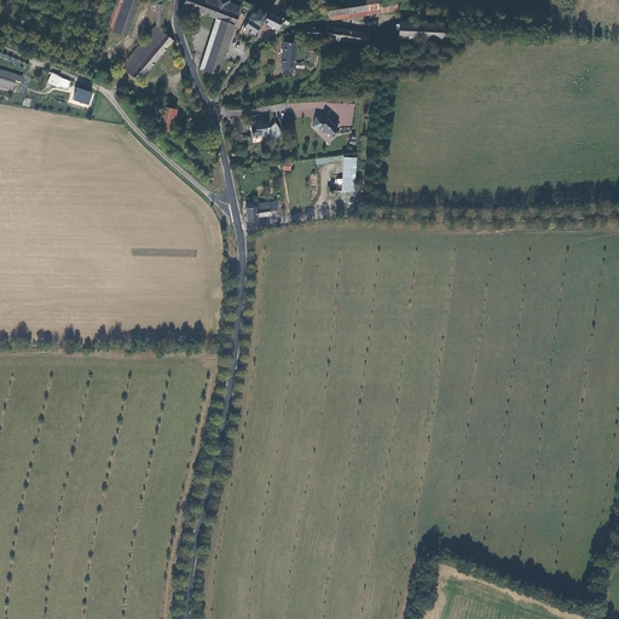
[(116,0),(106,29),(113,32),(123,0),(116,0)]
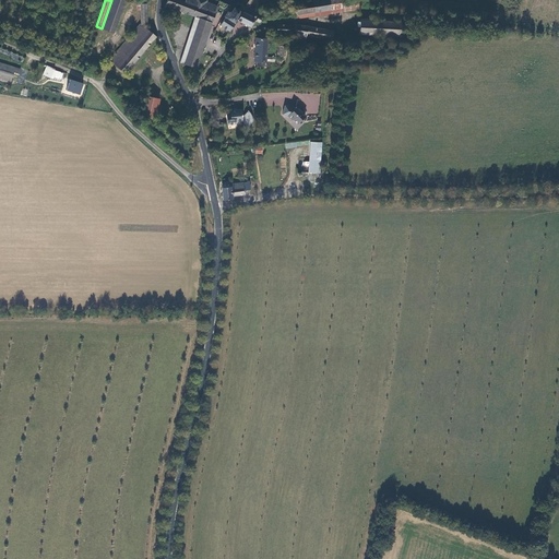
[(114,33),(125,0),(111,0),(102,28),(114,33)]
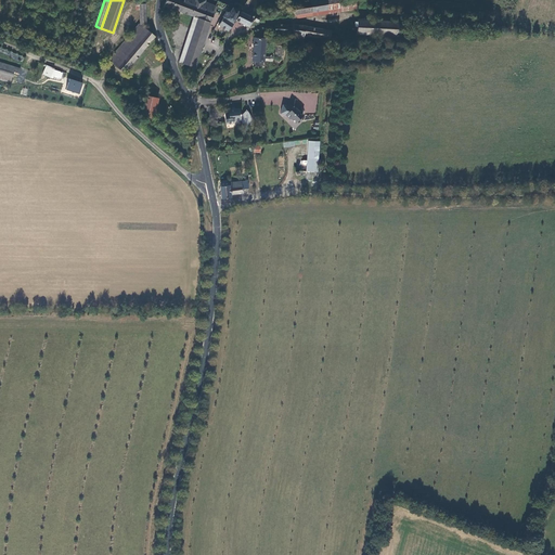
[(191,66),(196,68),(217,11),(216,11),(217,5),(205,1),(206,0),(205,0),(166,0),(164,5),(194,16),(179,63),(191,66)]
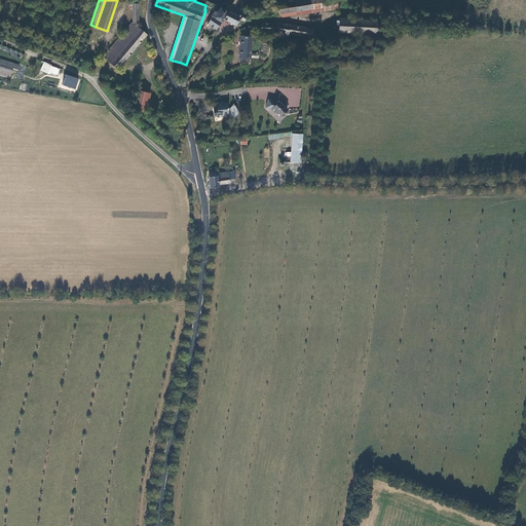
[(278,17),(337,8),(335,0),(277,9),(278,17)]
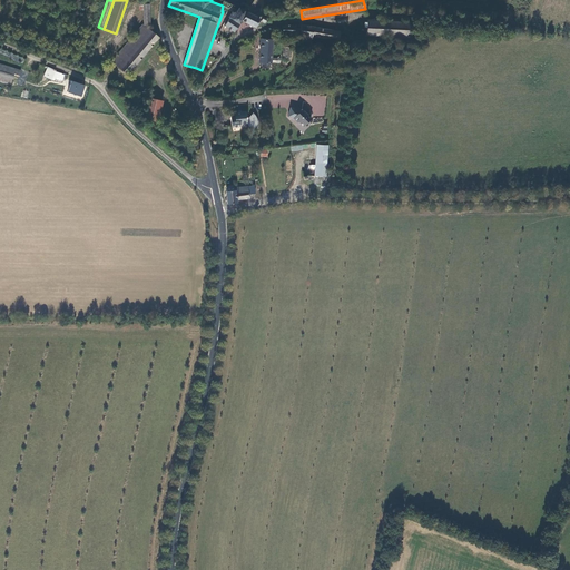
[(143,5),(138,5),(139,11),(143,10),(144,26),(151,26),(150,3),(143,3),(143,5)]
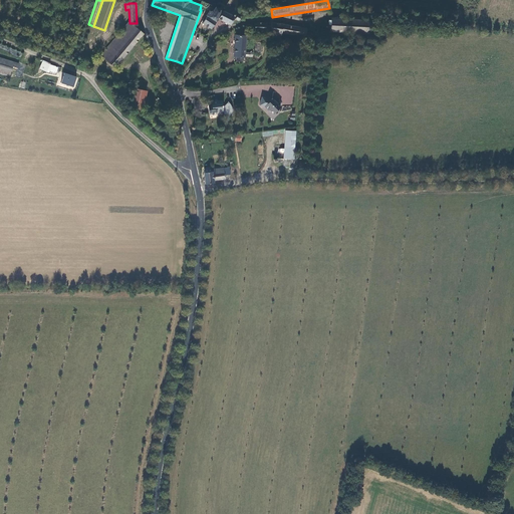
[(223,10),(216,7),(213,11),(212,10),(211,12),(209,11),(206,16),(207,16),(203,23),(212,29),(219,19),(231,24),(235,16),(223,10)]
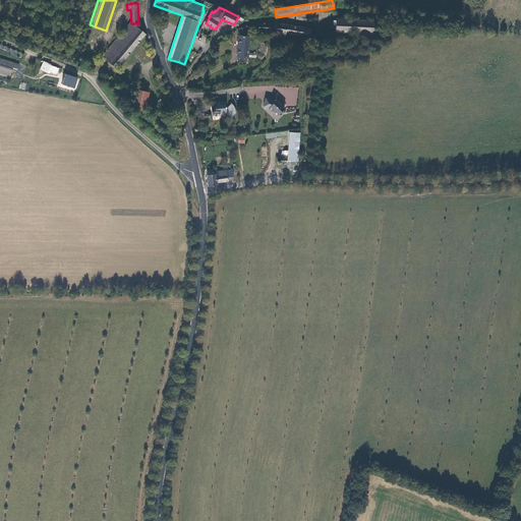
[(335,25),(335,33),(373,35),(374,19),(335,17),(335,20),(333,20),(333,25),(335,25)]
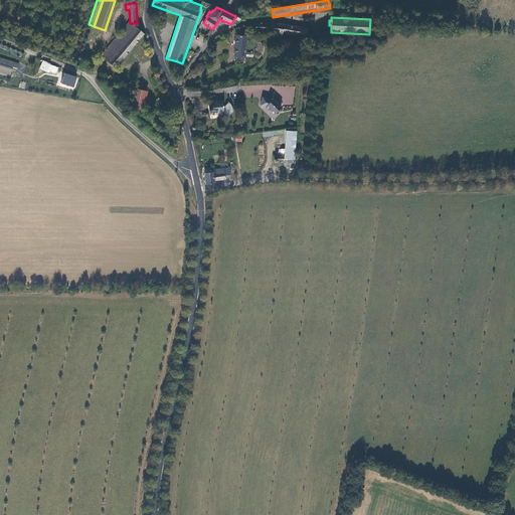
[(116,68),(144,34),(136,27),(135,27),(129,22),(100,58),(102,60),(104,58),(116,68)]
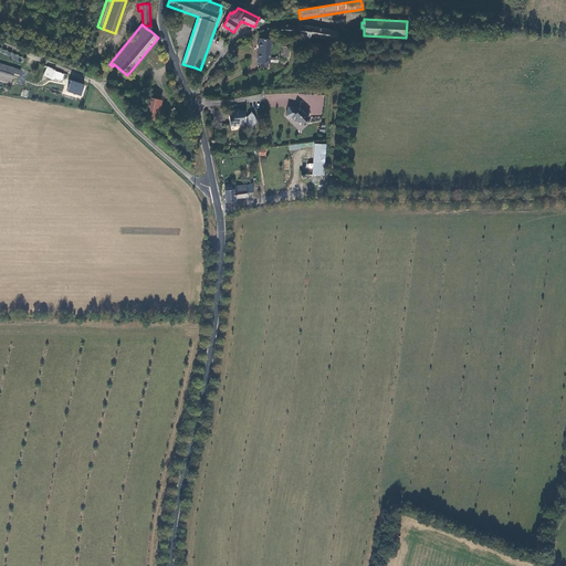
[(299,25),(280,24),(280,35),(296,37),(296,41),(310,43),(310,37),(337,41),(338,31),(338,27),(329,25),(329,29),(311,27),(299,24),(299,25)]
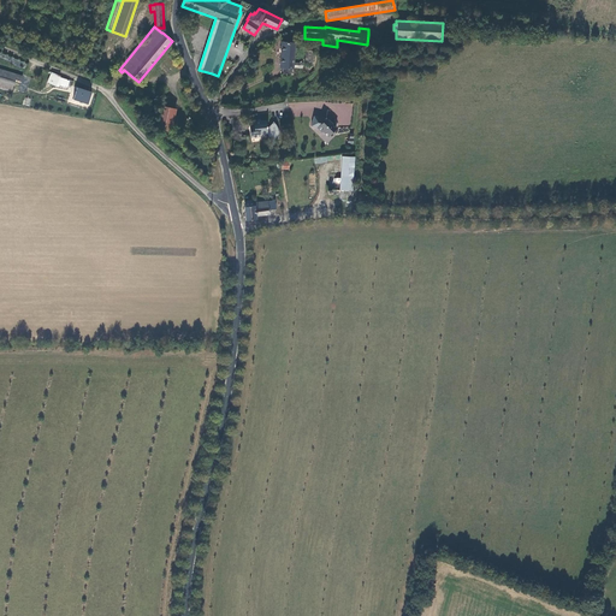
[(296,42),(280,41),(279,69),(283,69),(283,75),(294,75),(294,67),(295,63),(296,42)]
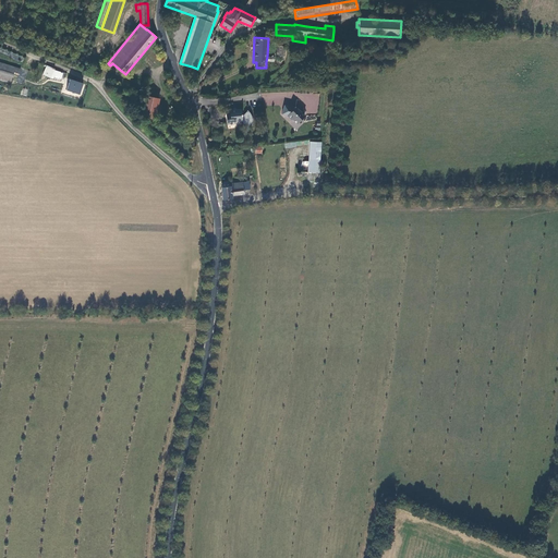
[(284,59),(286,46),(277,46),(276,58),(284,59)]
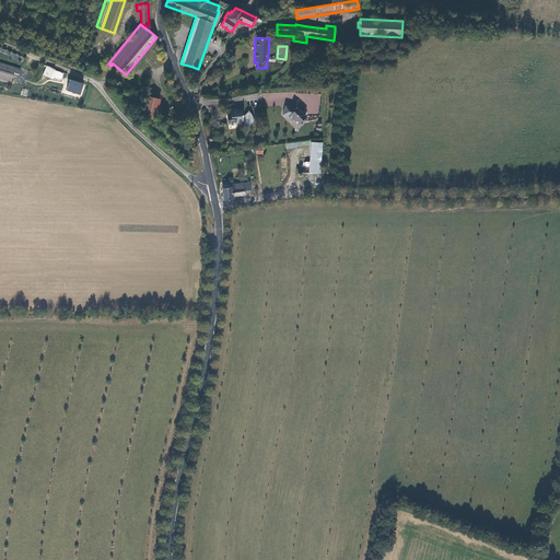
[(21,69),(0,61),(0,80),(11,83),(13,73),(19,76),(21,69)]
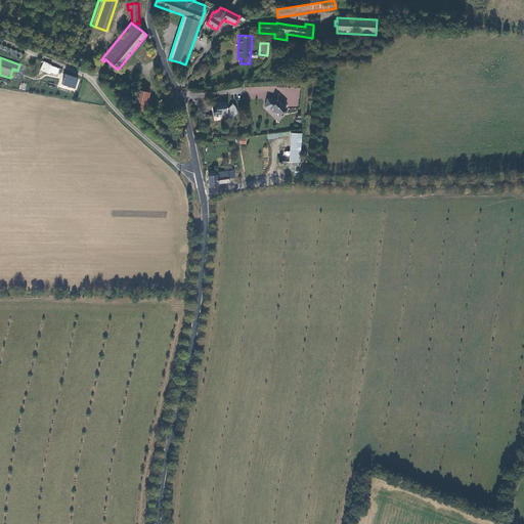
[(52,64),(44,61),(43,62),(41,61),(40,66),(40,67),(39,69),(41,70),(41,71),(50,74),(51,72),(50,71),(51,69),(50,69),(52,64)]
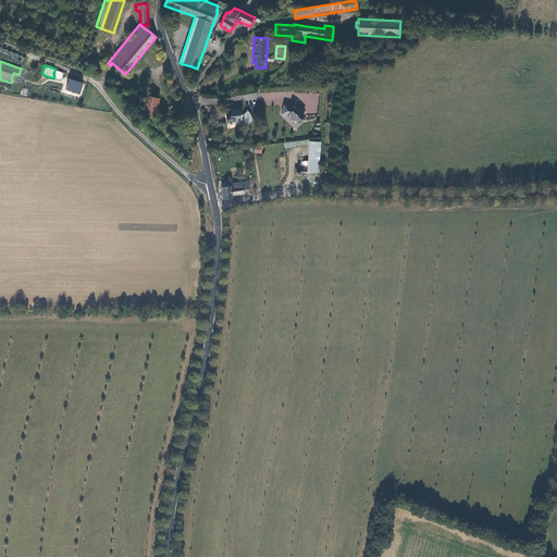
[(66,90),(79,95),(83,84),(70,79),(66,90)]
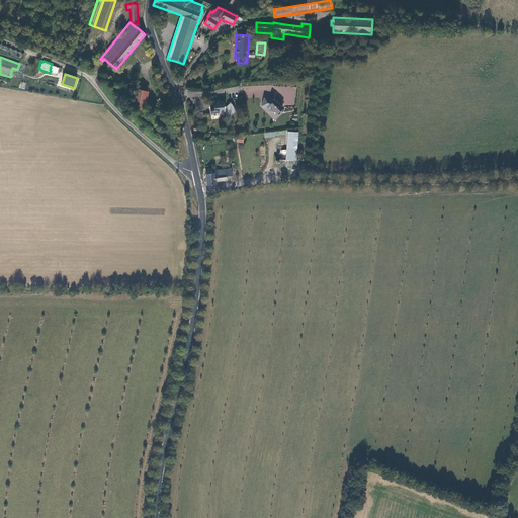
[(149,92),(136,89),(132,108),(144,111),(149,92)]
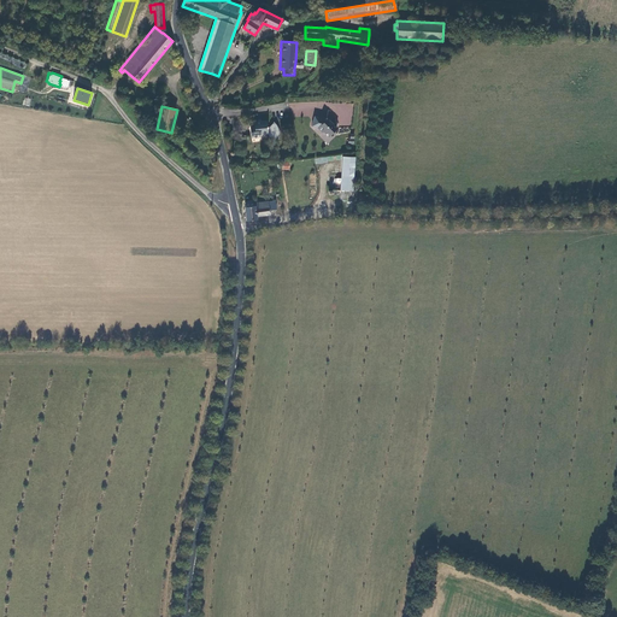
[(338,128),(325,117),(324,119),(313,116),(311,127),(317,128),(321,133),(324,133),(329,137),(338,128)]
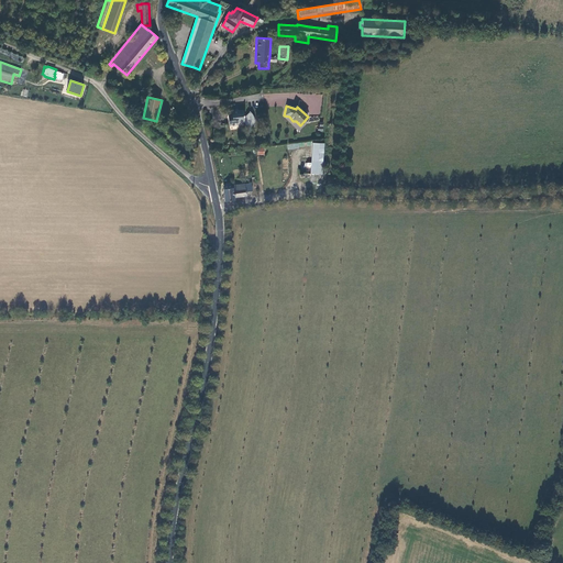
[(228,116),(229,127),(238,125),(238,123),(244,122),(244,117),(243,110),(231,111),(231,114),(228,116)]
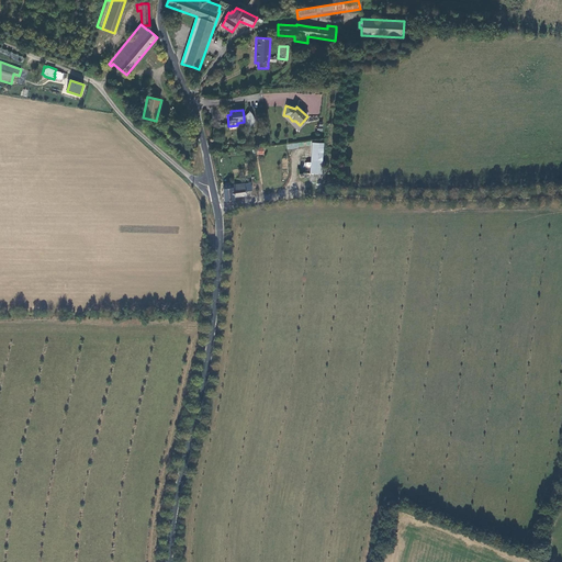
[(249,111),(244,116),(244,122),(244,125),(254,127),(254,125),(254,123),(255,122),(254,120),(254,117),(253,115),(250,113),(249,111)]
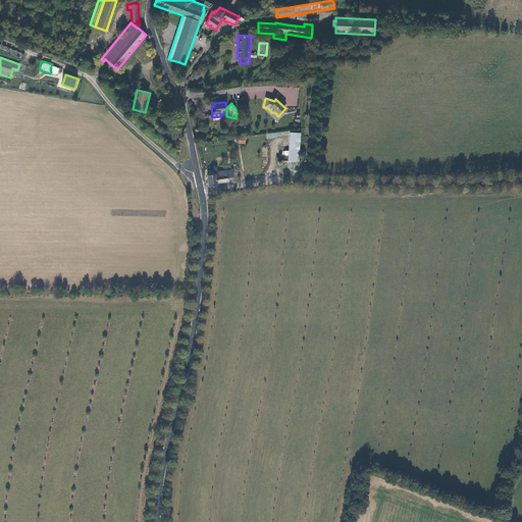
[(299,162),(301,133),(290,133),(288,161),(299,162)]
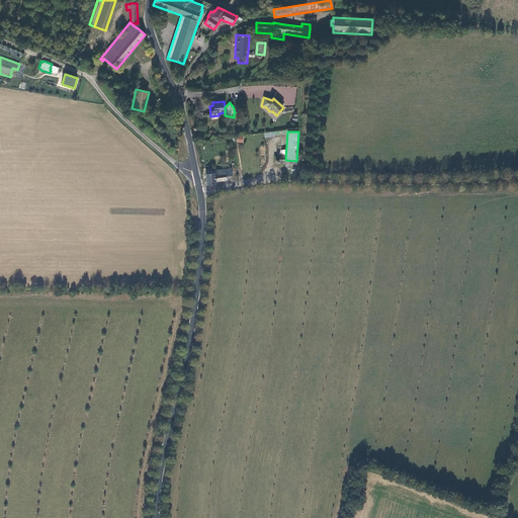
[(225,169),(213,170),(214,173),(216,183),(227,181),(226,177),(225,169)]
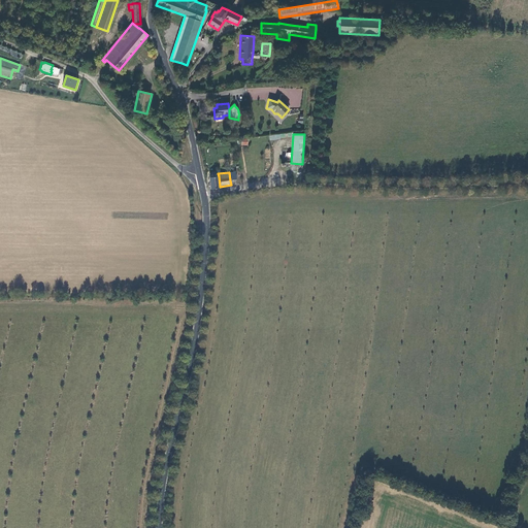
[(205,177),(207,190),(220,189),(220,187),(219,176),(207,177),(205,177)]
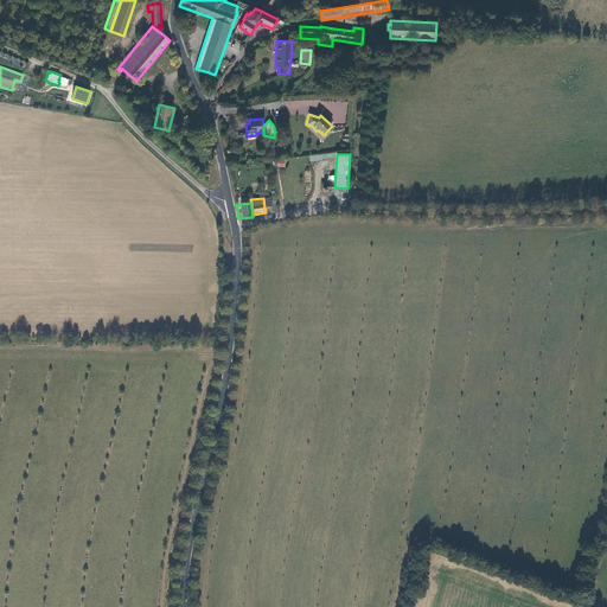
All buildings are outlined.
